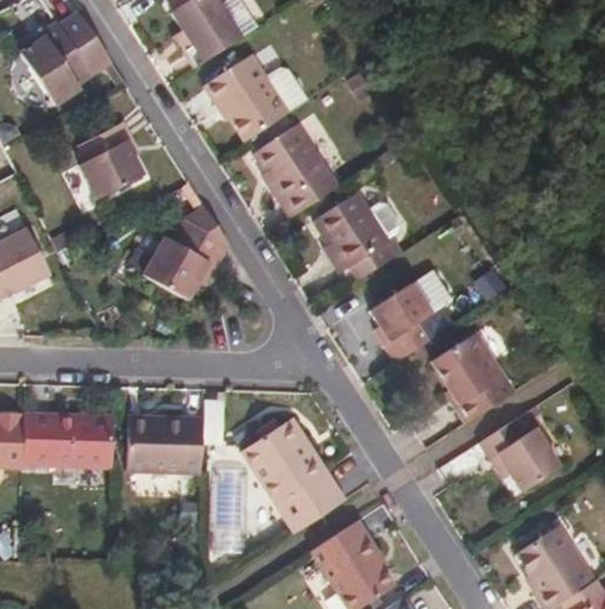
[(182,50),(194,68),(241,37),(216,0),(165,0),(182,30),(193,44),(182,50)]
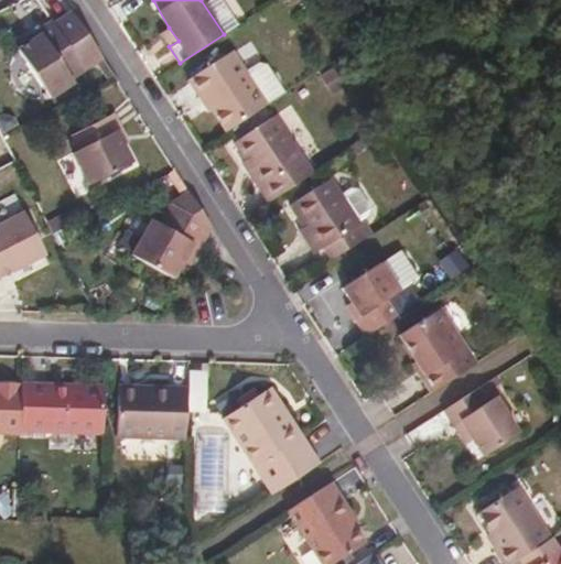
[(44,34),(36,39),(21,49),(54,96),(78,79),(76,76),(104,57),(73,10),(55,22),(53,20),(41,29),(44,34)]
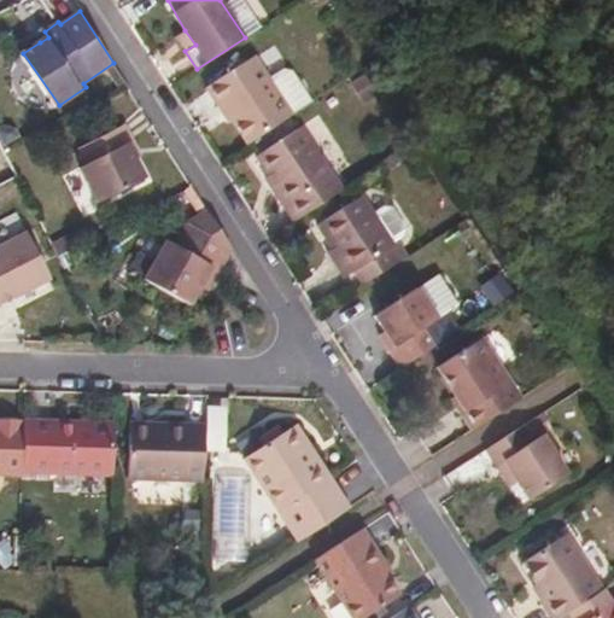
[(175,38),(185,51),(196,45),(185,30),(175,38)]
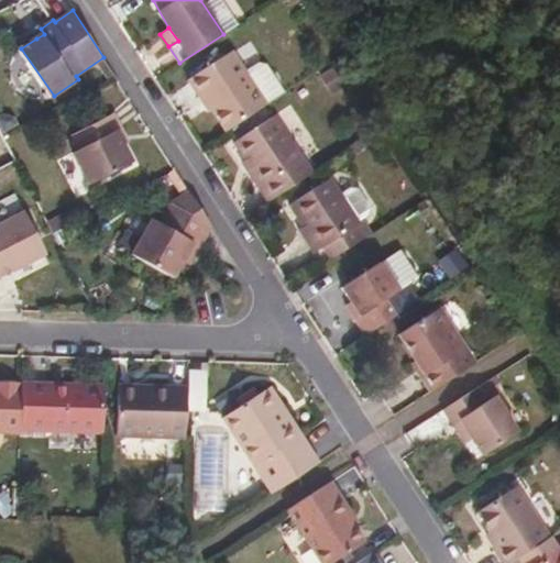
[(33,33),(36,39),(44,34),(41,29),(33,33)]
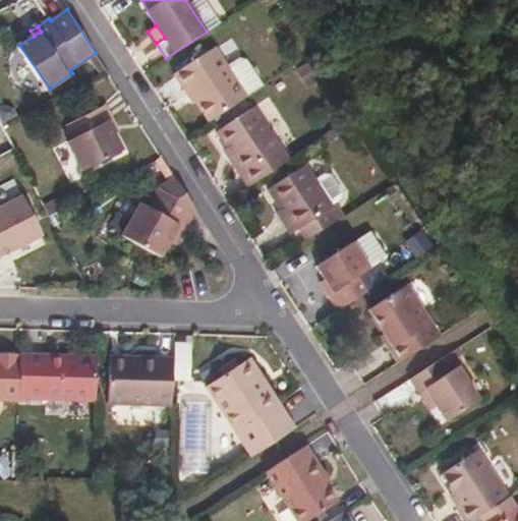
[(189,85),(211,119),(247,96),(230,67),(216,48),(176,73),(185,88),(189,85)]
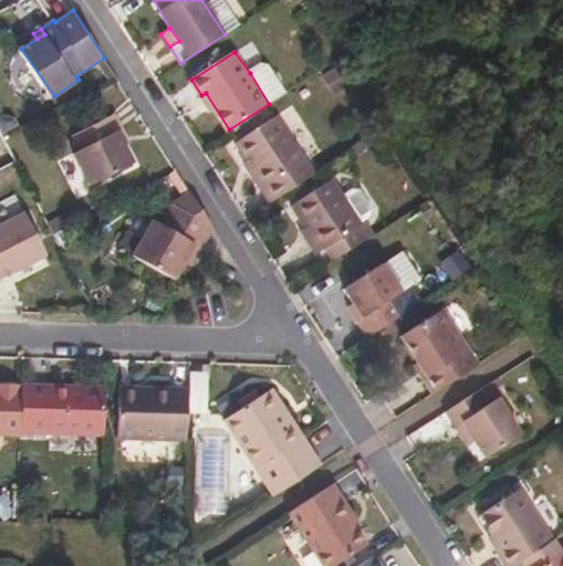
[(250,73),(269,104),(281,96),(283,85),(271,66),(261,64),(250,73)]
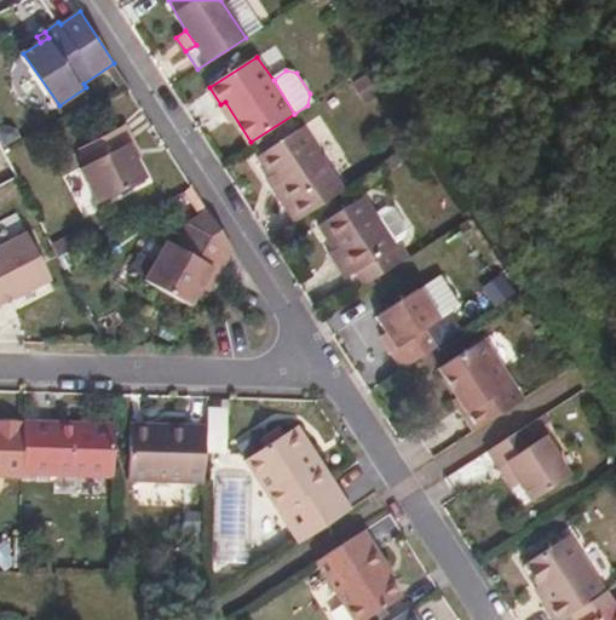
[(370,74),(355,81),(364,104),(380,97),(370,74)]
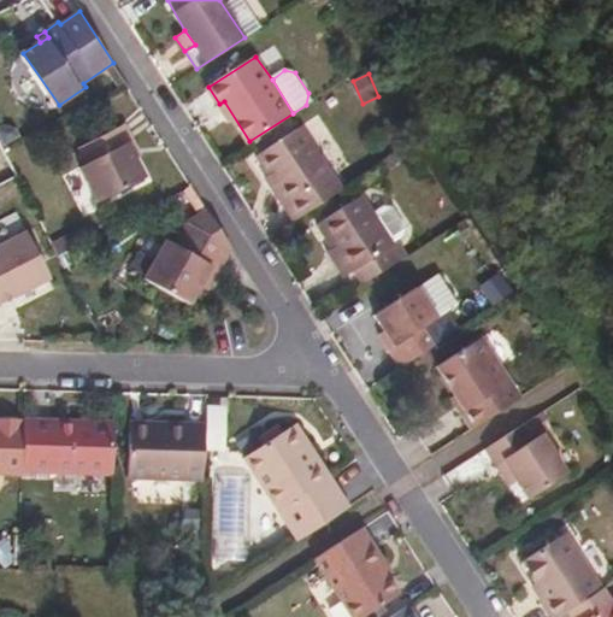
[(134,140),(124,122),(82,145),(90,163),(83,168),(100,201),(146,177),(129,144),(134,140)]
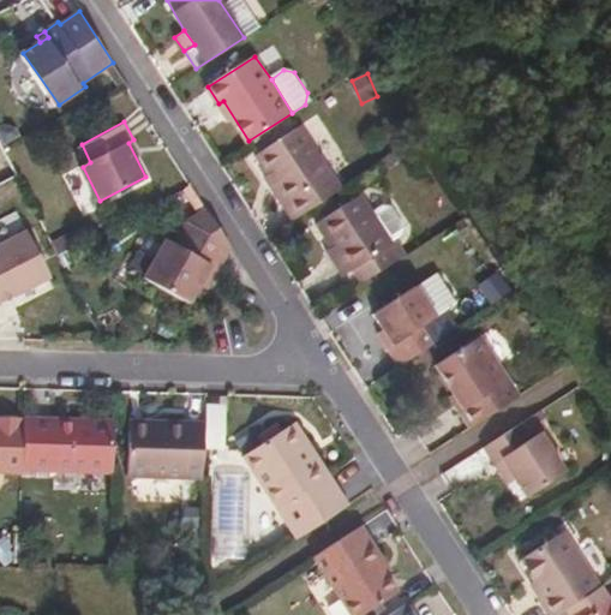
[(285,207),(293,221),(341,190),(300,125),(257,154),(288,203),(285,207)]
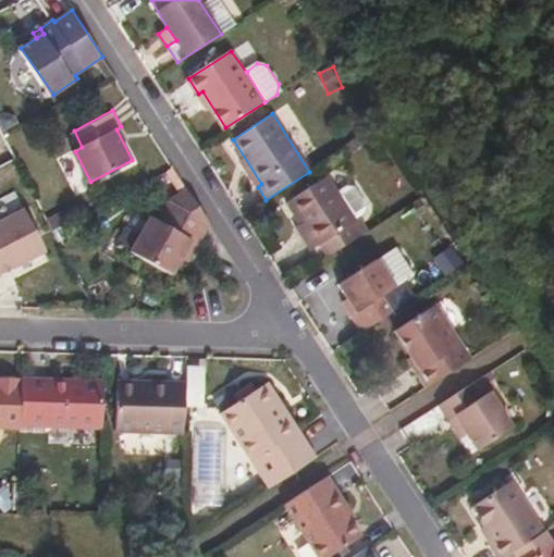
[(322,244),(330,257),(360,236),(352,225),(356,221),(355,220),(335,190),(327,177),(287,201),(317,247),(322,244)]
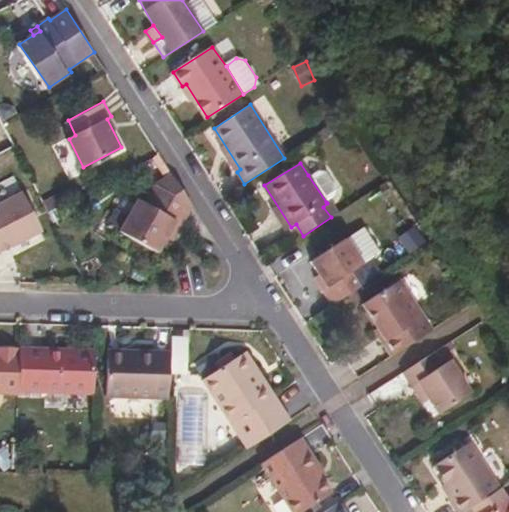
[(317,171),(308,175),(326,202),(336,195),(337,187),(326,172),(317,171)]
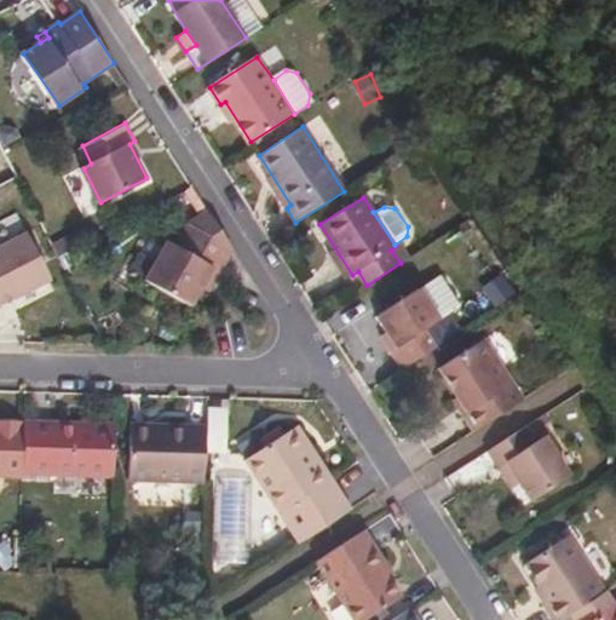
[(213,269),(222,273),(235,250),(208,208),(189,220),(176,244),(168,242),(147,281),(193,304),(202,287),(213,269)]
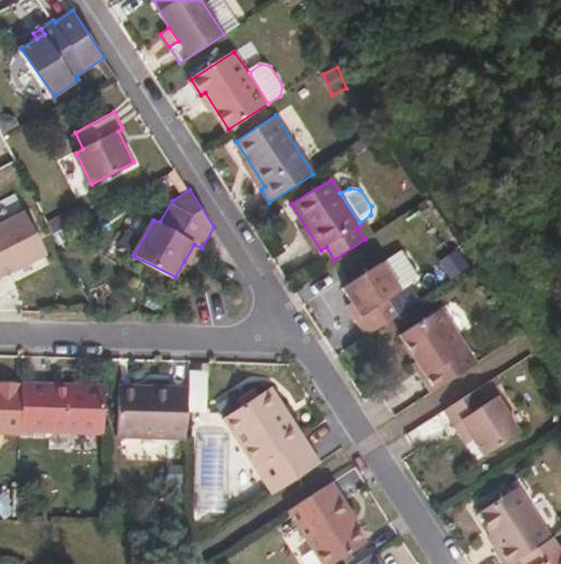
[(0,277),(49,251),(28,210),(0,224),(0,277)]
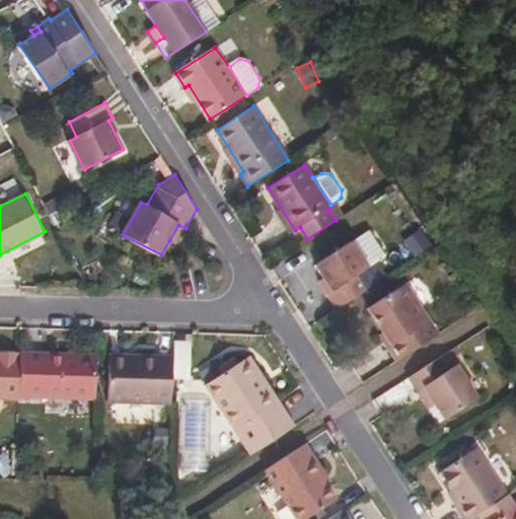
[(327,210),(336,220),(344,215),(337,203),(332,206),(327,210)]
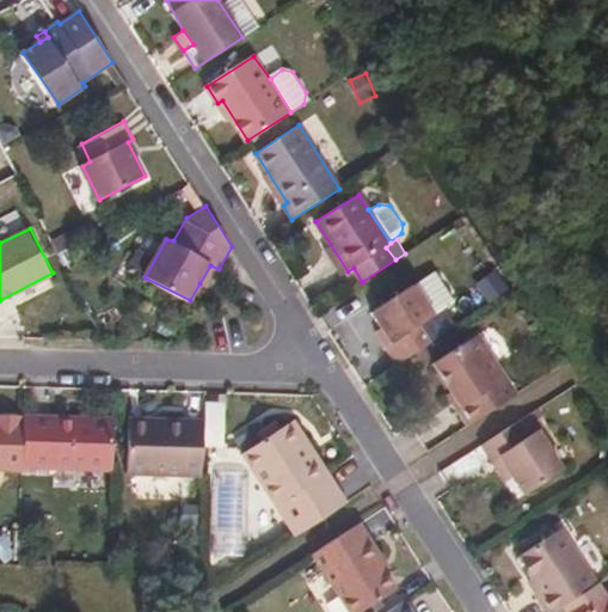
[(200,283),(208,288),(219,269),(210,265),(200,283)]
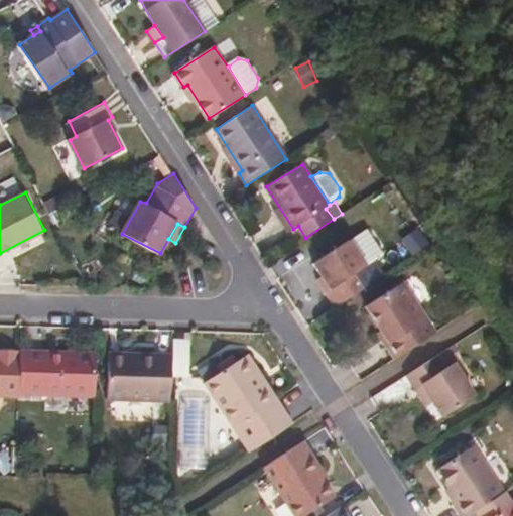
[(328,293),(337,306),(373,282),(364,268),(368,265),(376,260),(385,254),(368,228),(314,263),(323,276),(331,290),(328,293)]
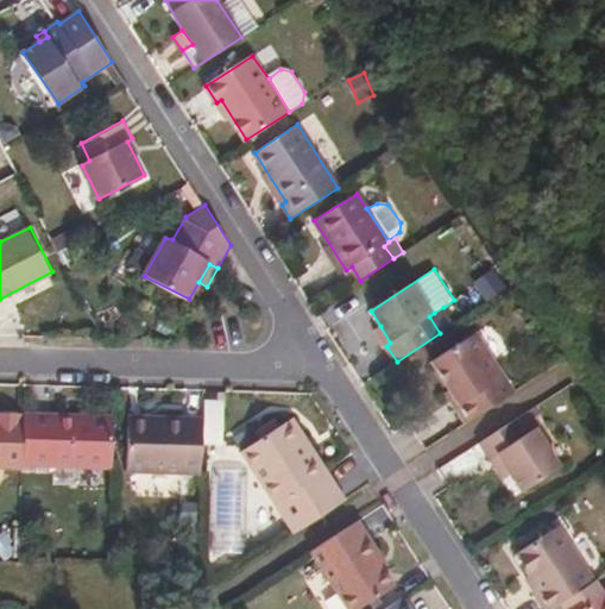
[(498,274),(478,283),(486,300),(506,290),(498,274)]
